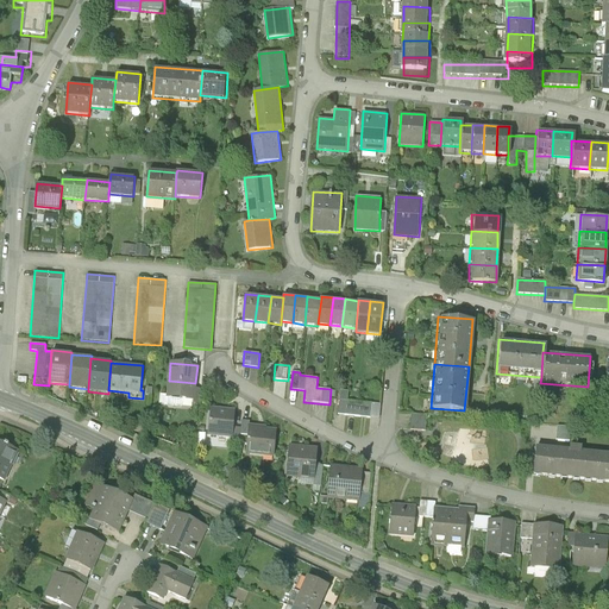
[(169,381),(167,399),(194,402),(195,383),(169,381)]
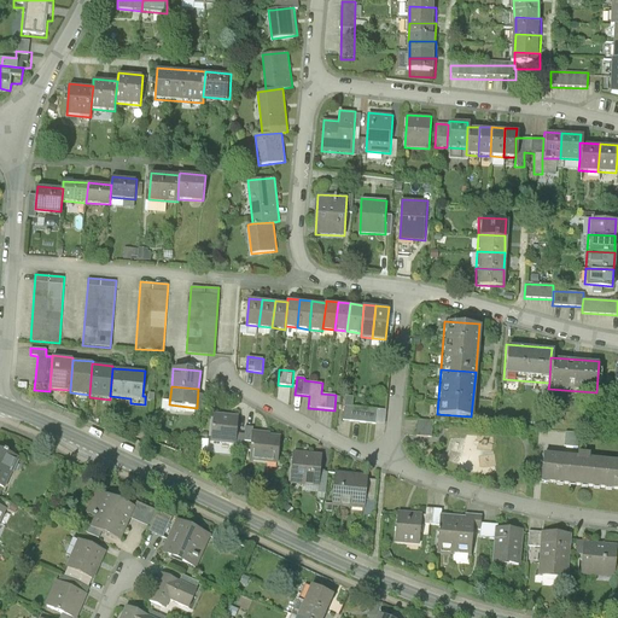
[(343,420),(385,425),(388,404),(378,403),(378,408),(353,406),(354,397),(345,396),(343,420)]
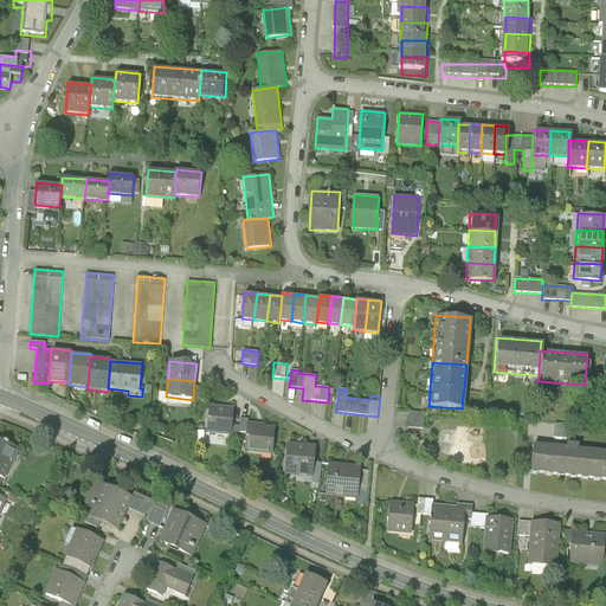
[(232,425),(233,407),(210,405),(207,434),(231,436),(232,425)]
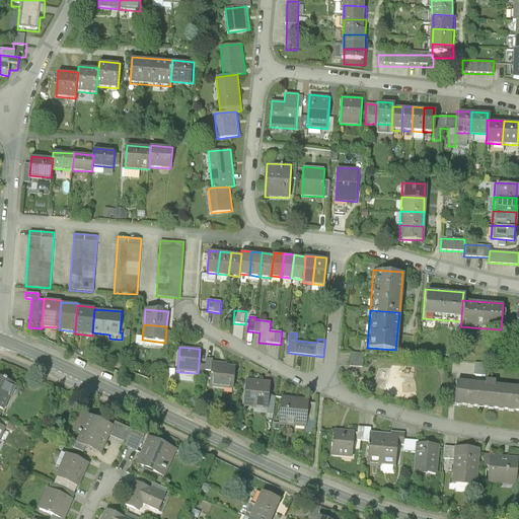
[(364,354),(350,353),(349,360),(363,361),(364,354)]
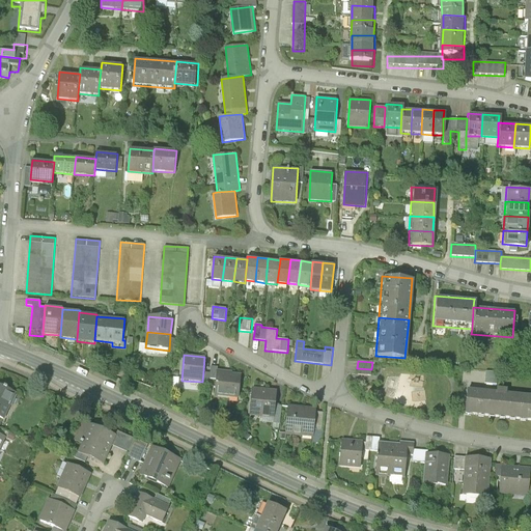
[(210,373),(203,372),(202,382),(201,388),(208,389),(210,380),(216,380),(217,371),(217,367),(211,366),(210,373)]
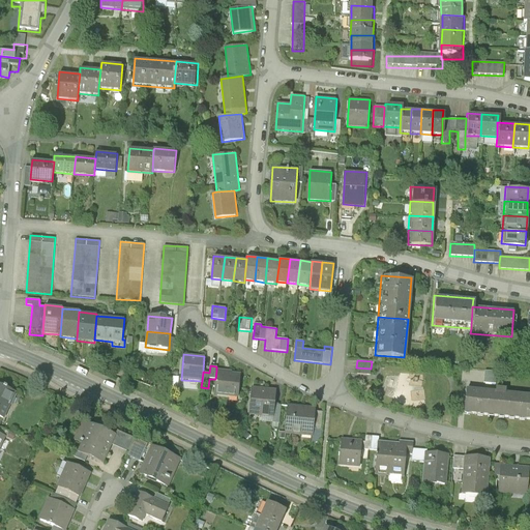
[(241,374),(216,371),(215,379),(213,395),(238,399),(241,374)]
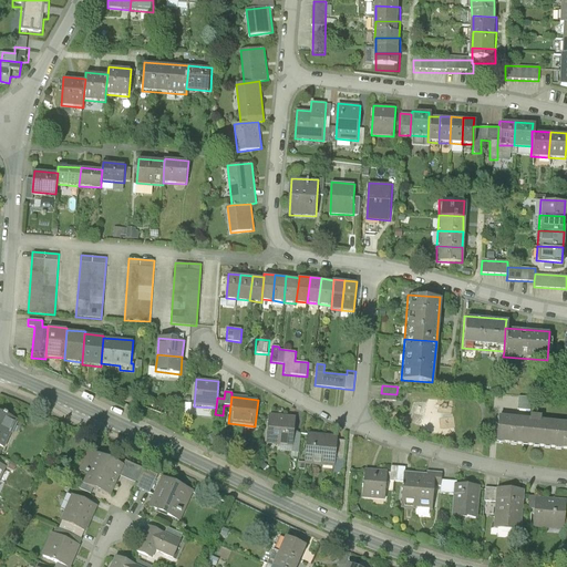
[(0,410),(0,445),(4,449),(18,419),(0,410)]
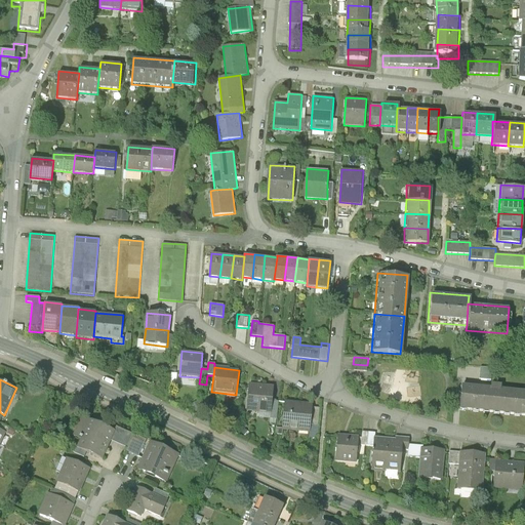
[(274,386),(249,384),(247,411),(272,414),(274,386)]
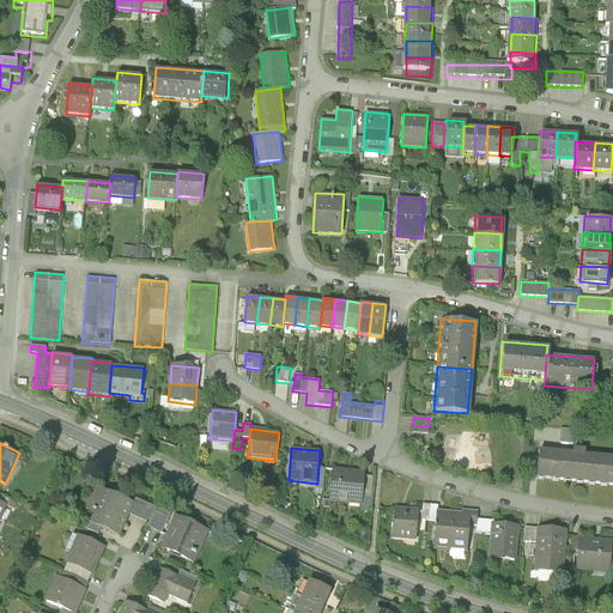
[(539,449),(535,480),(612,487),(612,456),(583,454),(584,449),(571,448),(570,453),(539,449)]
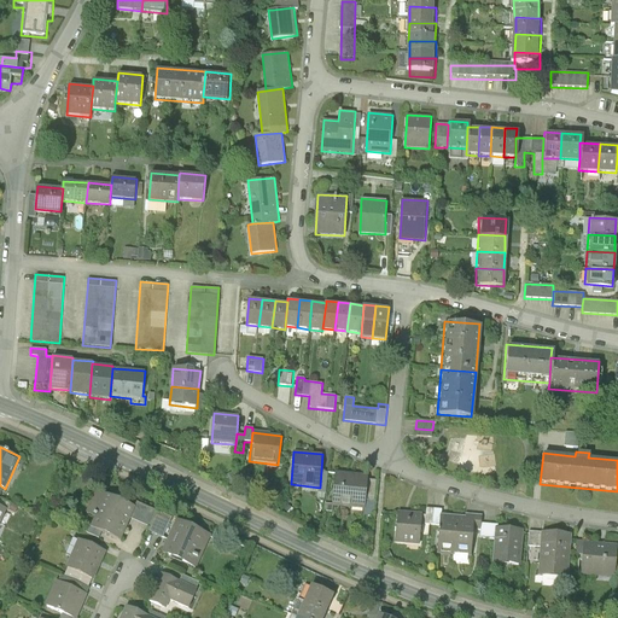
[(336,472),(332,506),(363,509),(366,479),(367,474),(336,472)]
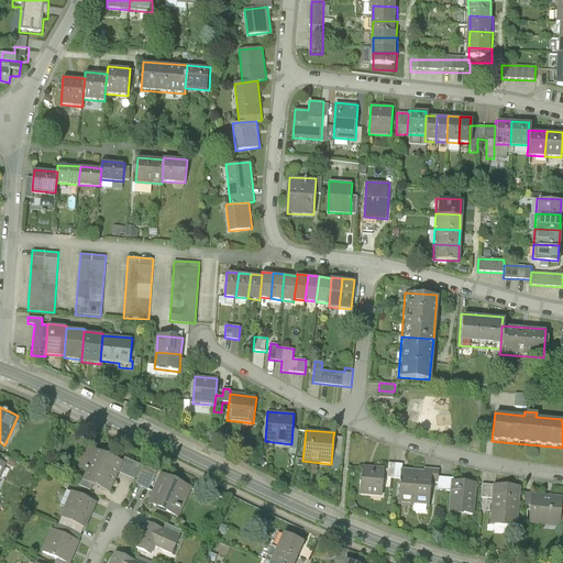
[(343,438),(333,437),(331,464),(331,470),(340,471),(343,438)]
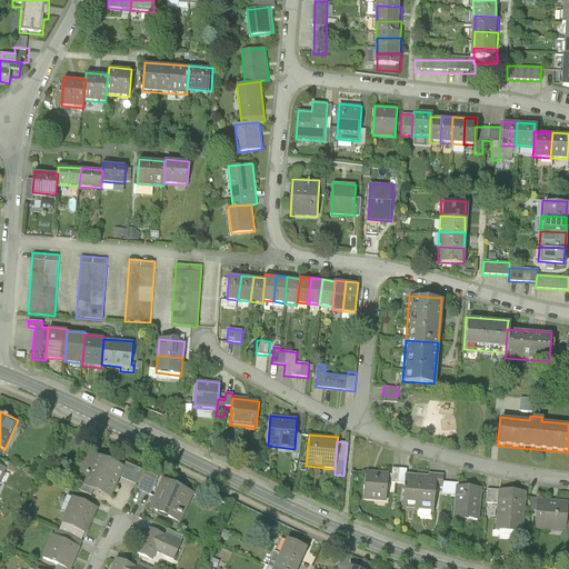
[(81,465),(119,481),(120,478),(126,467),(88,450),(81,465)]
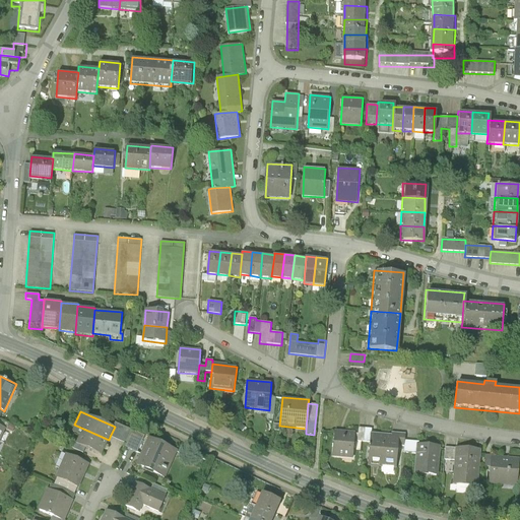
[(0,425),(6,428),(5,430),(12,433),(15,427),(0,418),(0,425)]
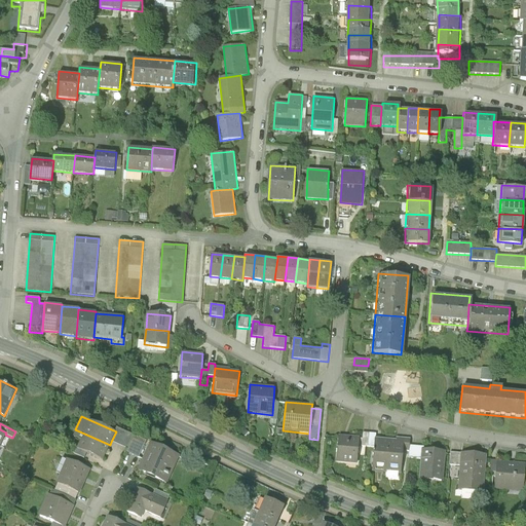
[(117,428),(116,431),(111,442),(127,449),(125,452),(139,458),(146,441),(117,428)]
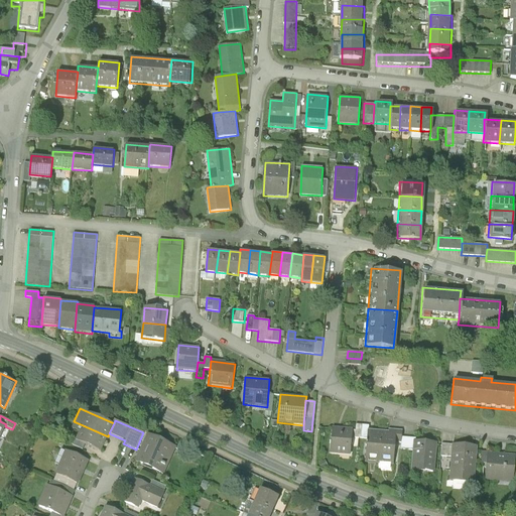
[(86,444),(101,452),(108,436),(74,421),(71,428),(79,431),(76,439),(86,444)]
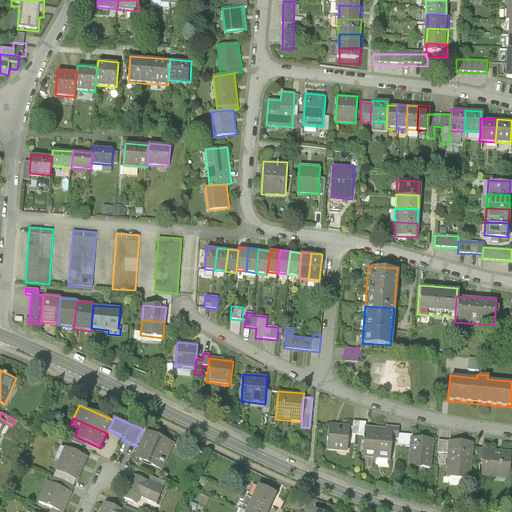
[(351,427),(349,427),(348,435),(362,436),(363,426),(365,427),(365,422),(352,421),(351,427)]
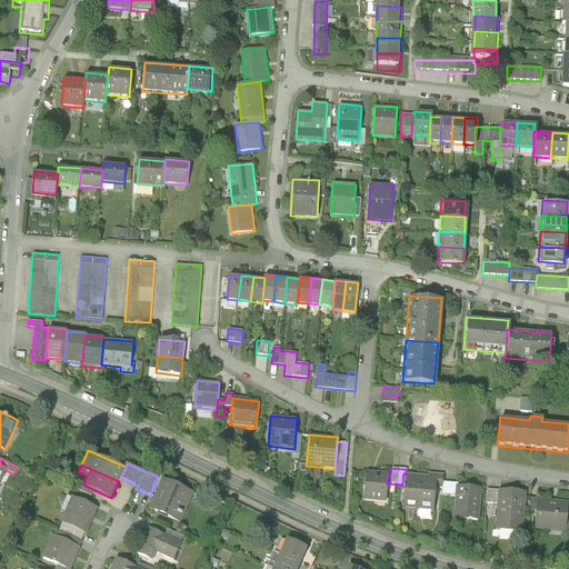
[(362,500),(386,502),(387,483),(388,475),(388,472),(363,471),(362,500)]
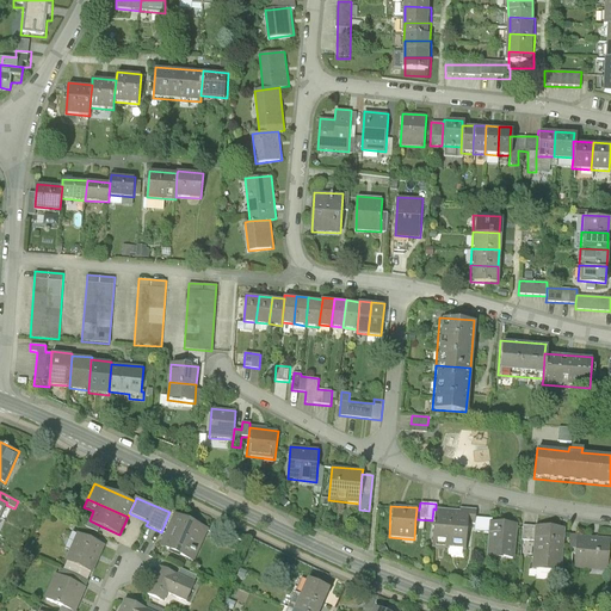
[(432,520),(430,548),(464,551),(467,523),(474,524),(475,518),(475,510),(458,508),(458,511),(436,510),(433,508),(432,520)]
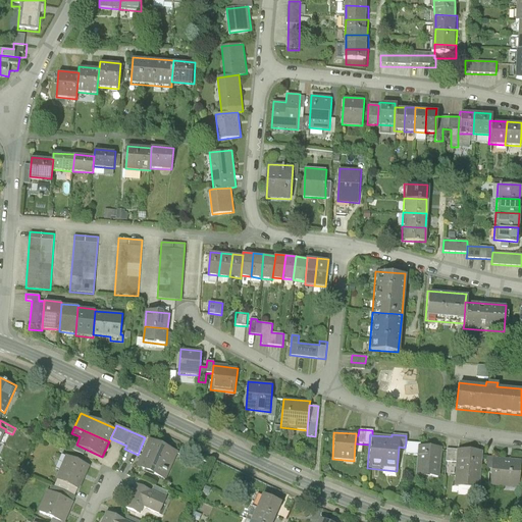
[(136,467),(166,480),(178,452),(149,438),(136,467)]
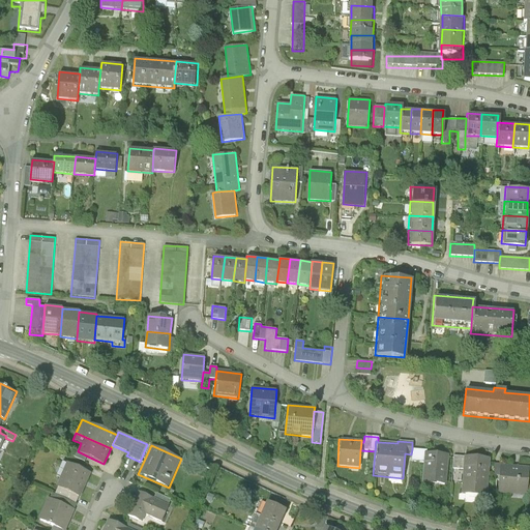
[(427,450),(412,449),(411,454),(411,463),(422,463),(423,452),(427,452),(427,450)]
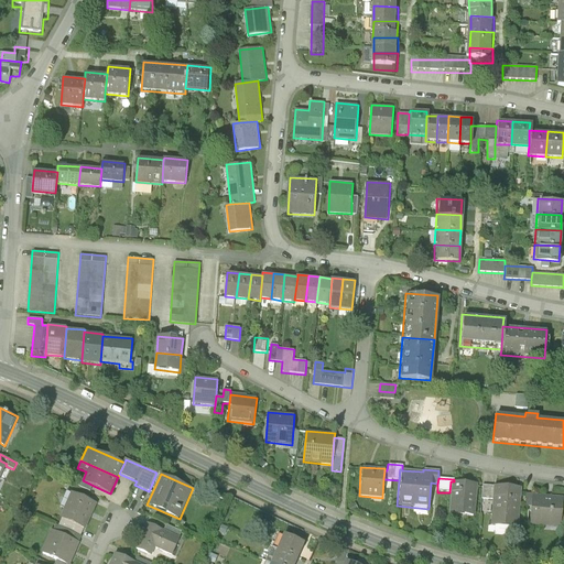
[(90,492),(94,486),(83,480),(80,480),(78,487),(90,492)]
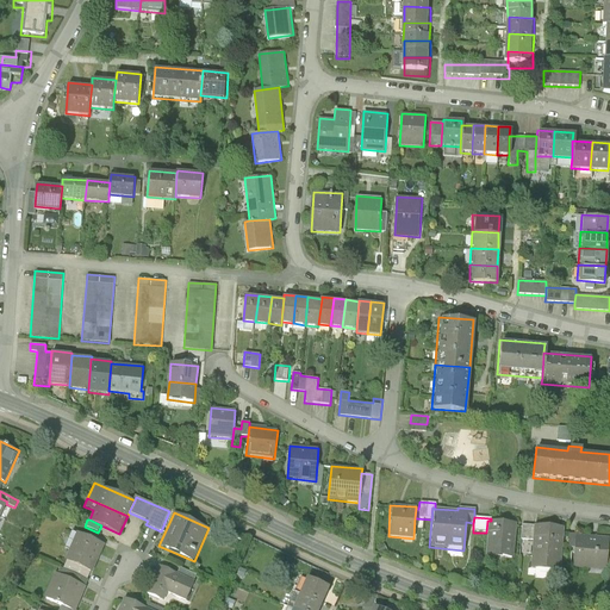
[(484,556),(512,559),(515,523),(491,521),(487,521),(486,533),(484,556)]
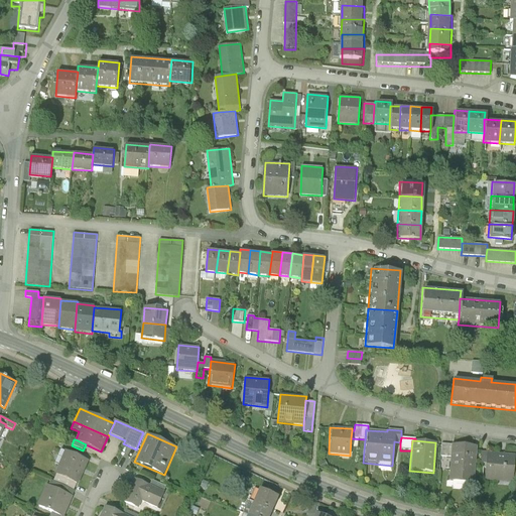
[(450,444),(440,443),(439,457),(449,458),(450,444)]
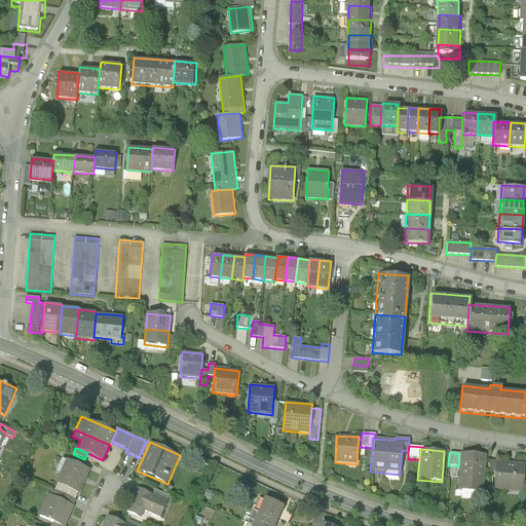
[(483,492),(485,455),(459,453),(458,466),(456,490),(483,492)]
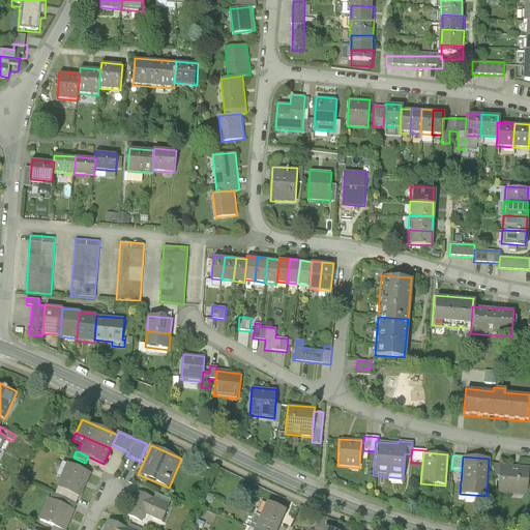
[(79,497),(81,498),(91,474),(66,463),(56,488),(58,488),(79,497)]
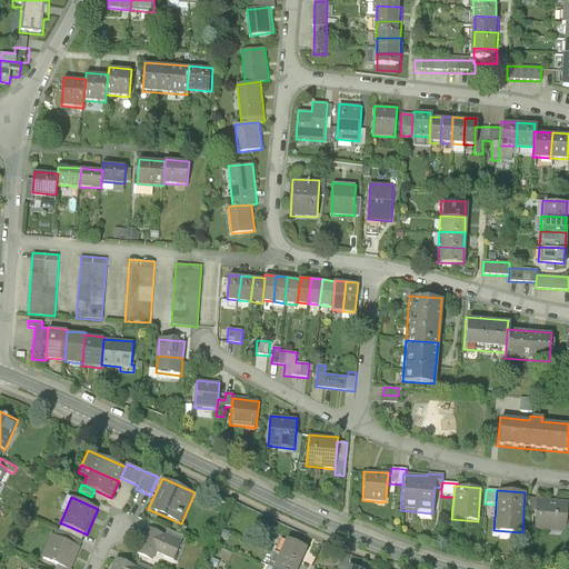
[(565,532),(567,501),(535,499),(535,511),(532,530),(565,532)]
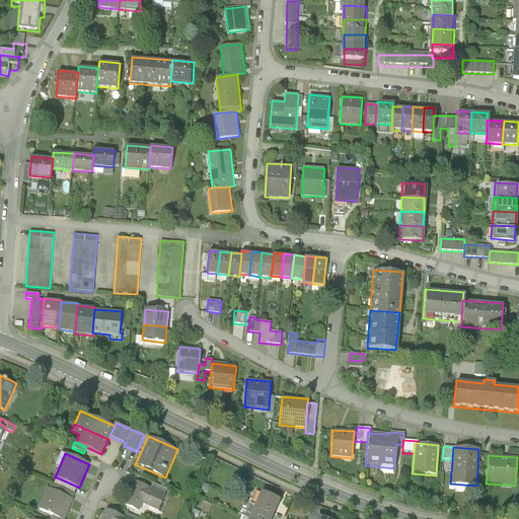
[(51,484),(49,489),(73,500),(75,495),(74,494),(77,487),(57,477),(54,485),(51,484)]
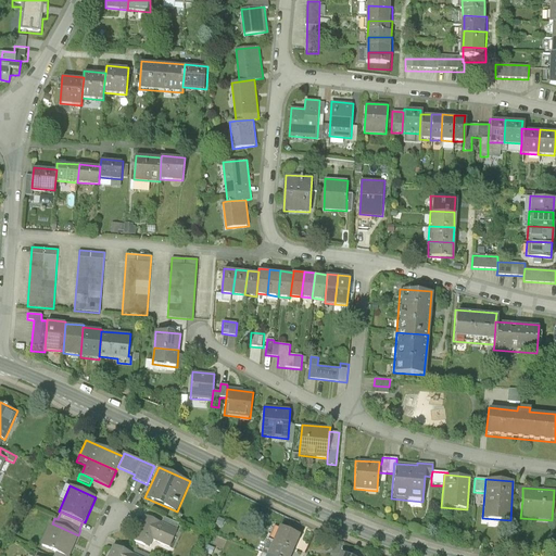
[(146,516),(134,541),(150,548),(153,541),(169,548),(178,530),(176,530),(162,522),(146,516)]
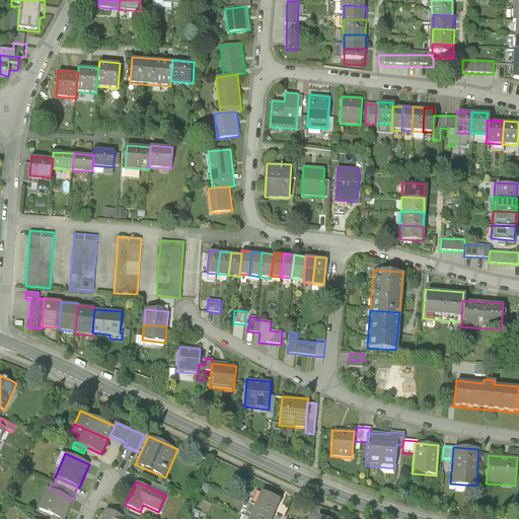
[(151,488),(164,495),(167,490),(153,484),(151,488)]
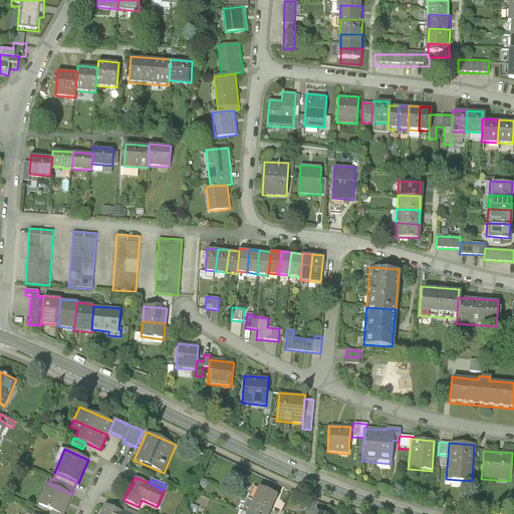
[(36,505),(58,513),(63,513),(72,495),(48,484),(46,483),(36,505)]
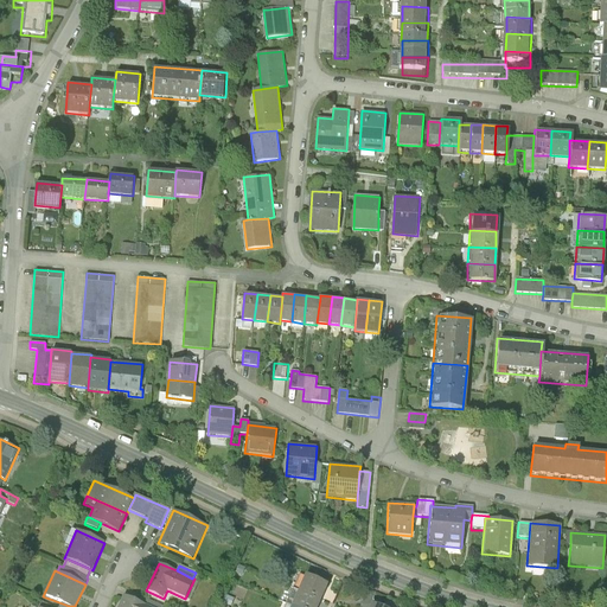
[(307,574),(300,590),(323,600),(330,585),(307,574)]
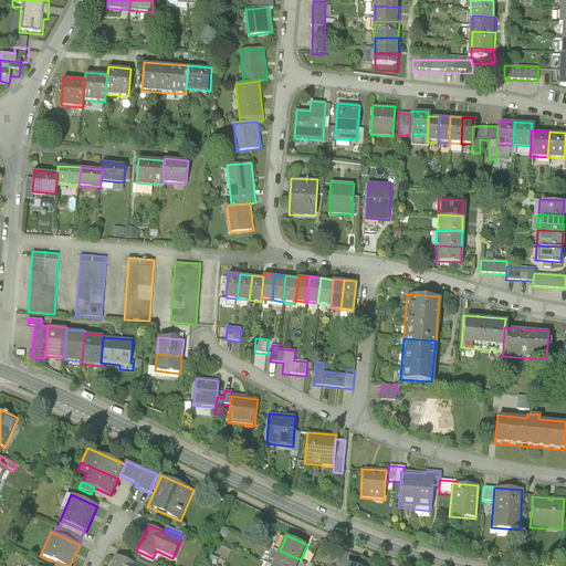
[(280,551),(273,565),(297,565),(301,559),(280,551)]
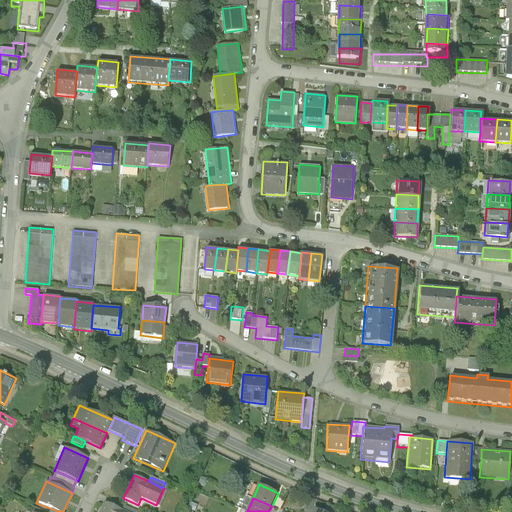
[(104,502),(99,511),(125,511),(122,510),(104,502)]
